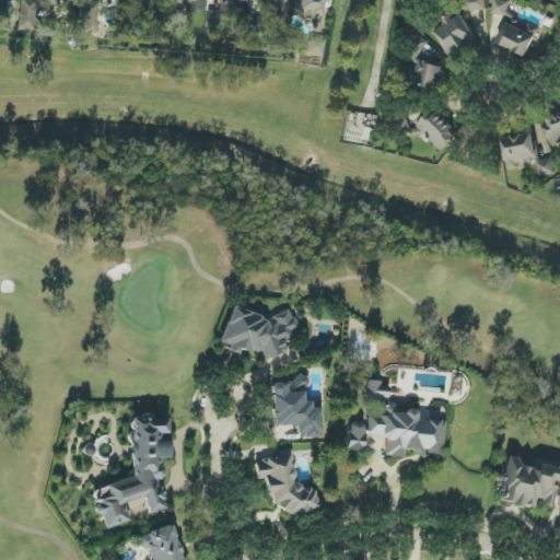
[(36,0),(20,0),(20,30),(35,30),(36,0)]
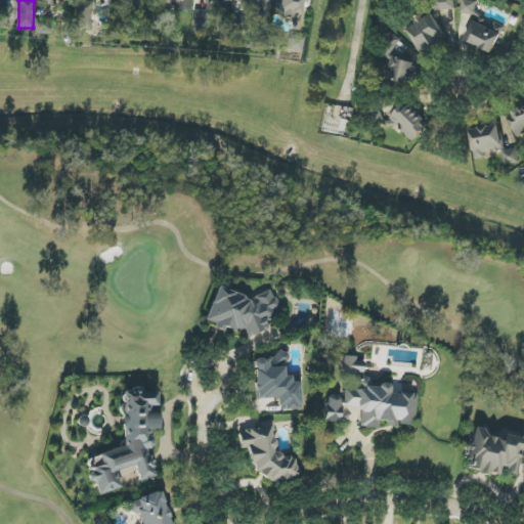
[(76,28),(91,30),(93,2),(78,0),(76,28)]
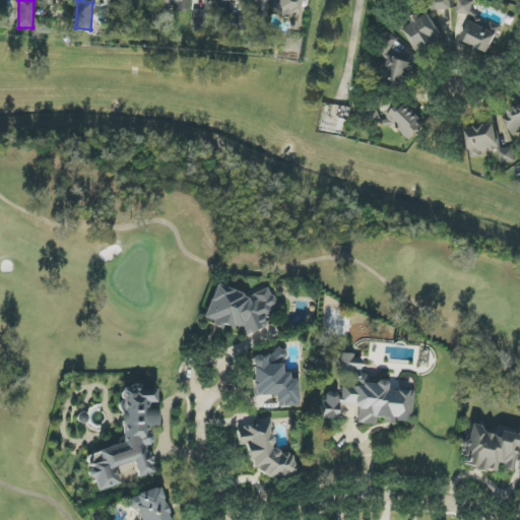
[(190,11),(190,0),(171,0),(171,11),(190,11)]
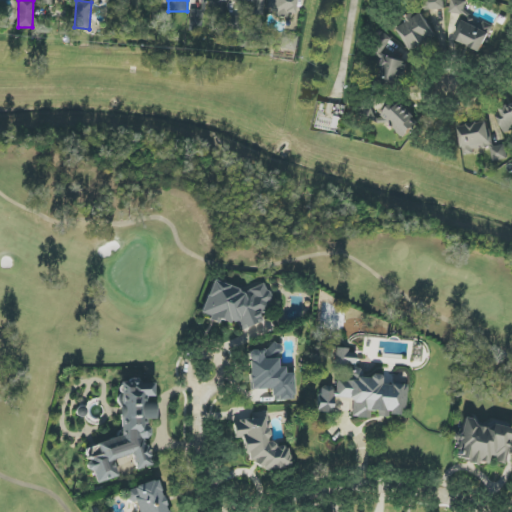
[(252,14),(263,15),(264,0),(233,0),(253,2),(252,14)]
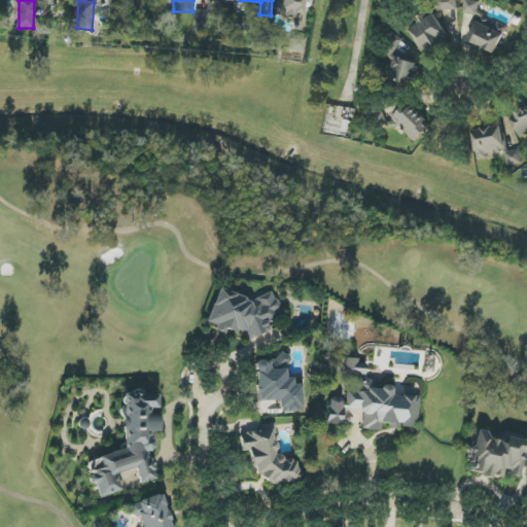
[(305,0),(276,0),(275,13),(303,18),(305,0)]
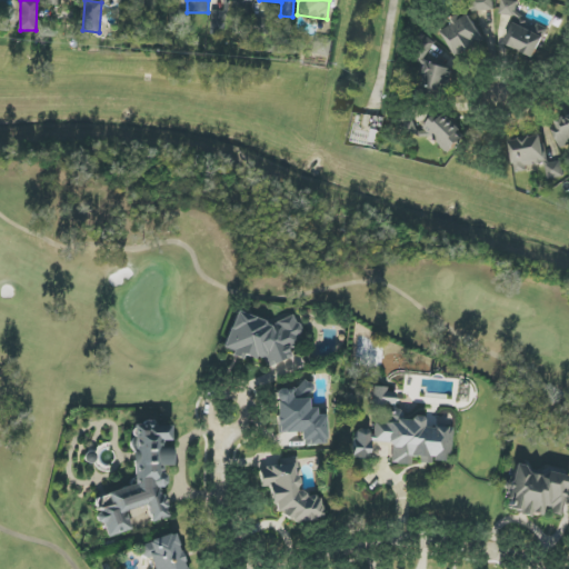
[(461,13),(495,12),(493,0),(468,0),(469,10),(461,10),(461,13)]
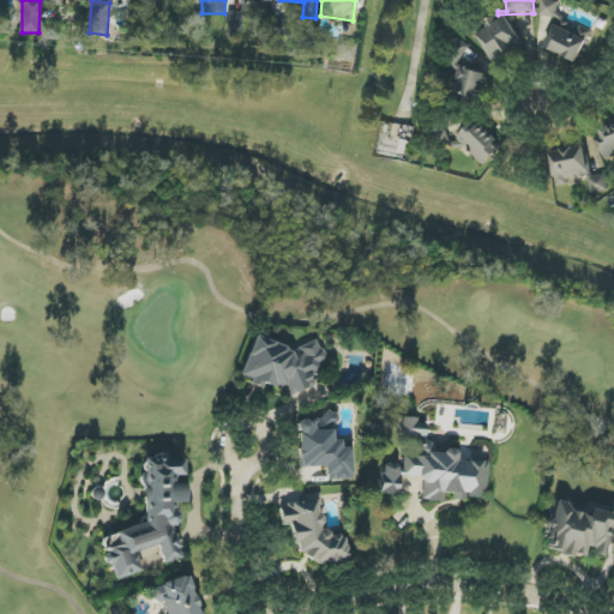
[(541,0),(540,13),(557,17),(560,2),(549,0),(541,0)]
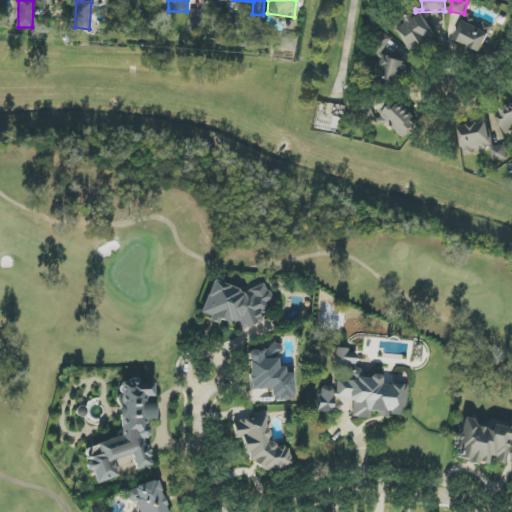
[(204,11),(190,9),(188,28),(202,30),(204,11)]
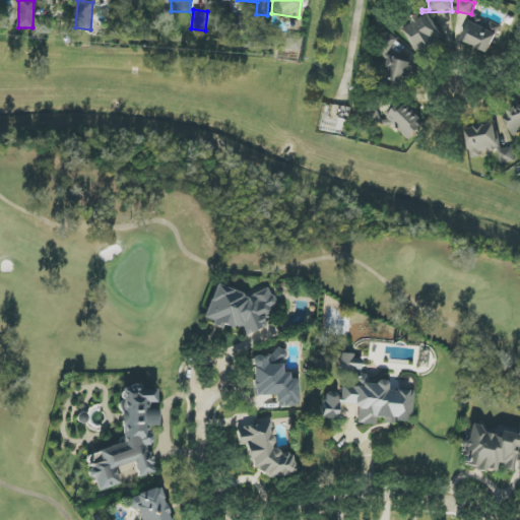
[(444,36),(430,13),(423,18),(420,16),(403,27),(419,52),(444,36)]
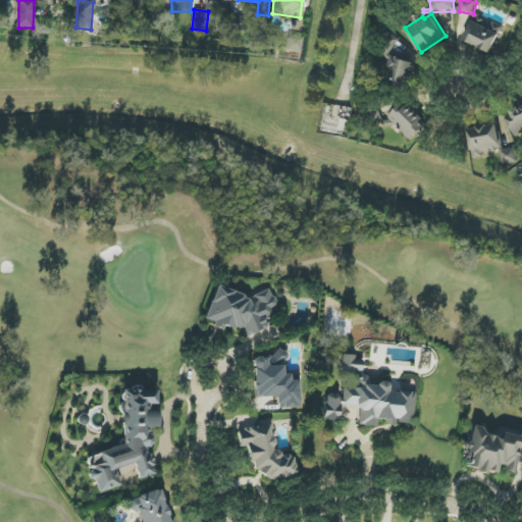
[(464,42),(492,52),(502,24),(473,15),(464,42)]
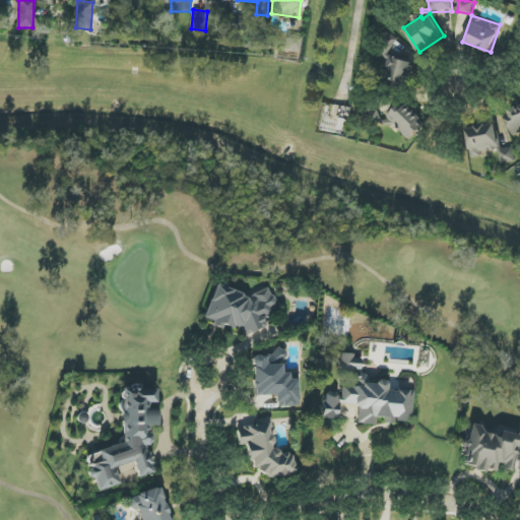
[(300,52),(303,37),(287,35),(284,49),(300,52)]
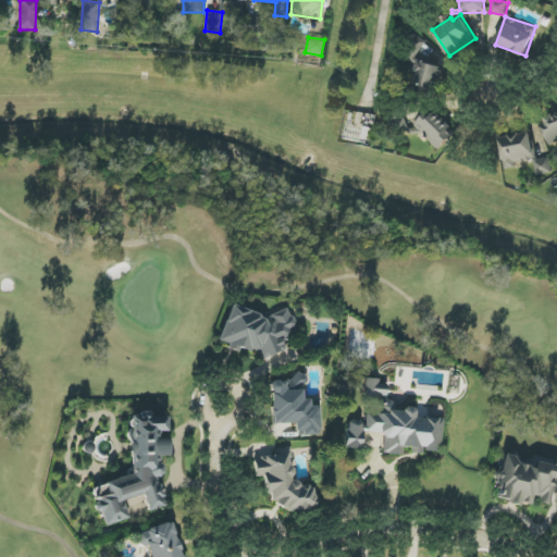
[(412,88),(438,94),(443,66),(418,61),(412,88)]
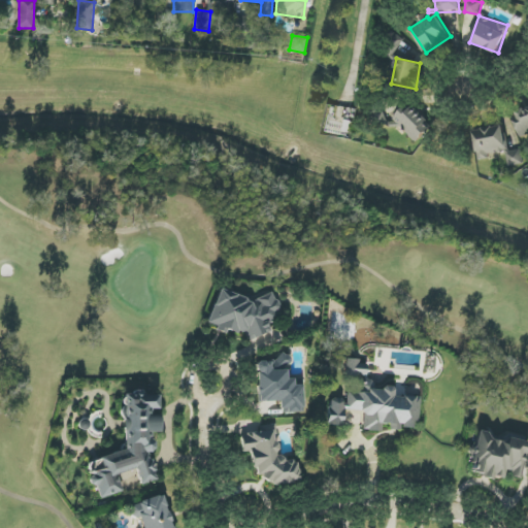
[(393,120),(417,142),(432,126),(408,103),(393,120)]
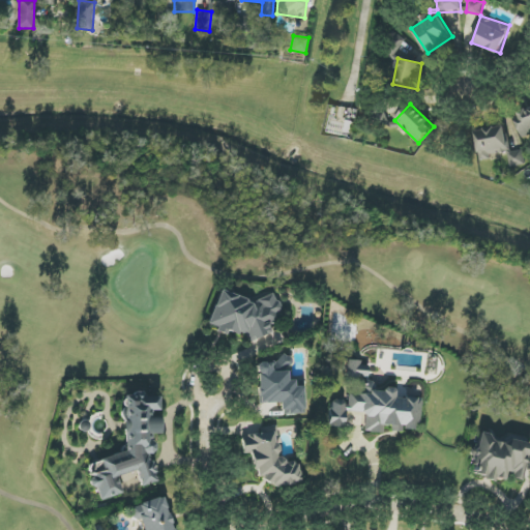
[(529,134),(529,109),(513,116),(522,137),(529,134)]
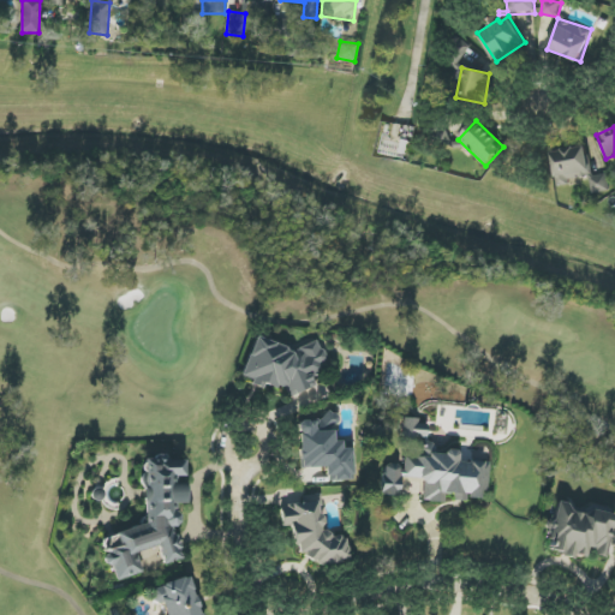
[(551,150),(555,186),(569,185),(568,180),(591,178),(587,147),(551,150)]
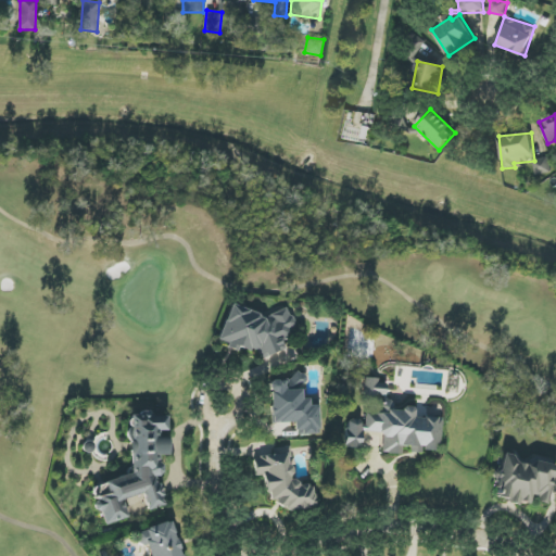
[(534,175),(551,173),(550,159),(533,160),(534,175)]
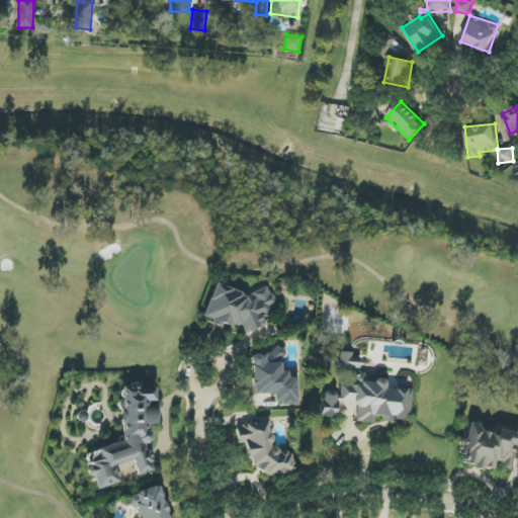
[(267,286),(251,293),(250,296),(213,284),(202,320),(221,326),(223,325),(233,328),(241,324),(246,334),(265,325),(260,314),(267,316),(270,306),(275,305),(267,286)]
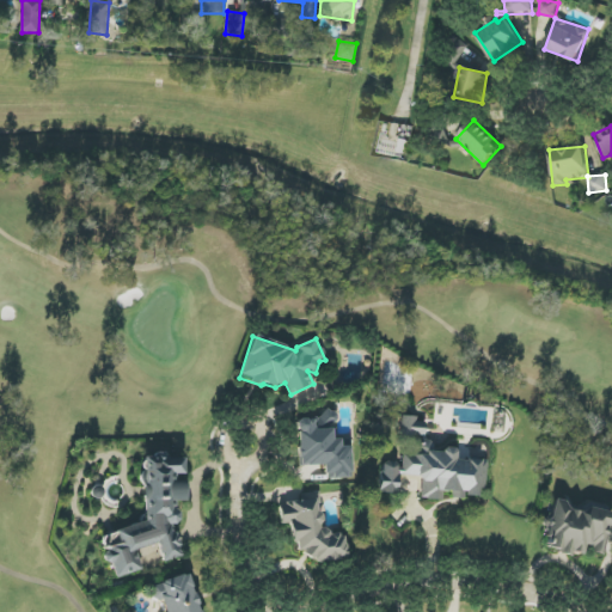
[(350,447),(340,447),(340,440),(331,440),(331,427),(337,427),(337,411),(322,411),(322,418),(297,420),(298,465),(324,465),(325,477),(352,477),(350,447)]
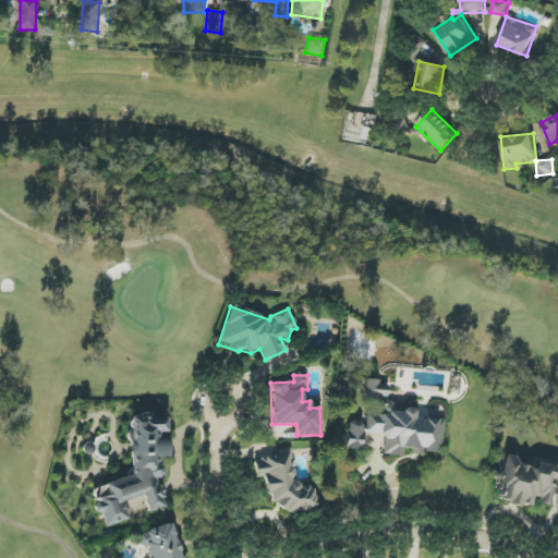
[(388,398),(388,385),(379,385),(379,379),(365,379),(365,398),(388,398)]
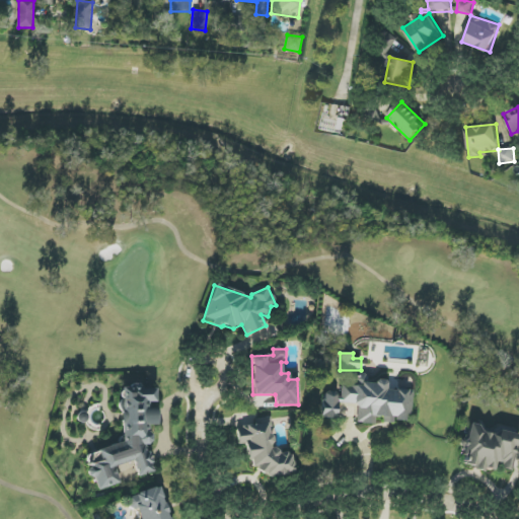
[(410,423),(413,390),(386,388),(387,382),(367,380),(367,376),(353,375),(353,386),(341,385),(340,402),(358,403),(357,423),(374,424),(374,420),(410,423)]
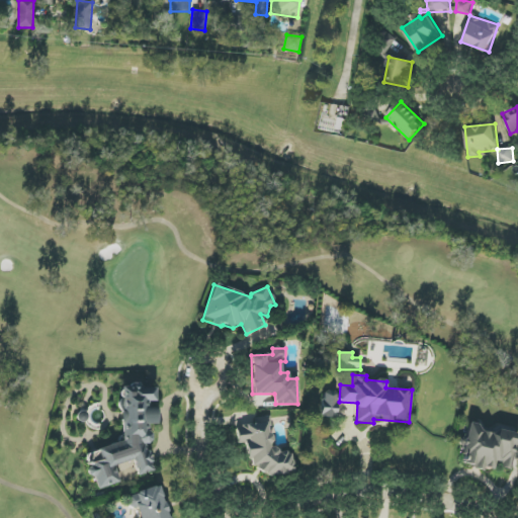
[(121,441),(97,449),(98,461),(90,464),(90,465),(98,490),(119,483),(114,465),(133,459),(138,476),(152,471),(151,463),(145,444),(151,442),(151,439),(147,425),(156,425),(156,408),(148,408),(146,404),(155,401),(155,387),(140,387),(138,382),(125,386),(120,386),(121,441)]
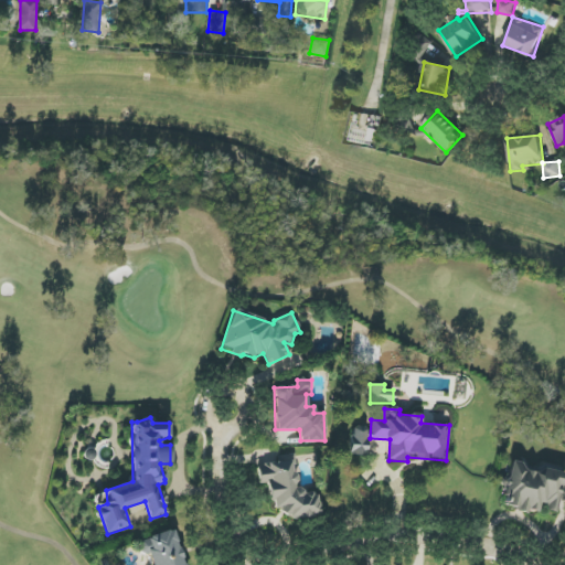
[(366,456),(366,426),(351,426),(350,456),(366,456)]
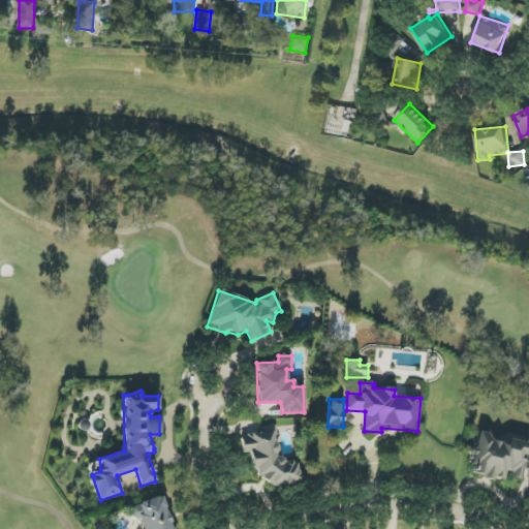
[(299,480),(297,459),(279,461),(275,425),(260,427),(261,434),(241,436),(243,454),(251,453),(255,486),(299,480)]
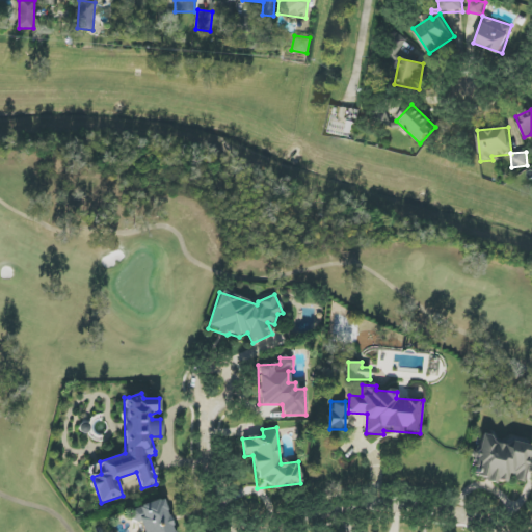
[(531,448),(491,440),(491,436),(480,434),(473,468),(478,469),(476,477),(506,483),(507,478),(525,482),(531,448)]
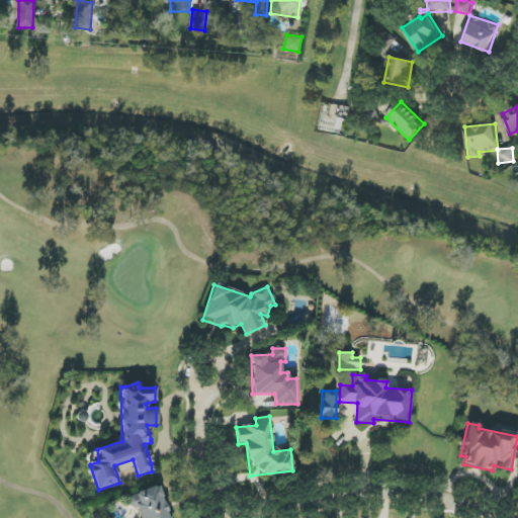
[(169,517),(160,486),(127,495),(131,509),(135,508),(138,517),(169,517)]
